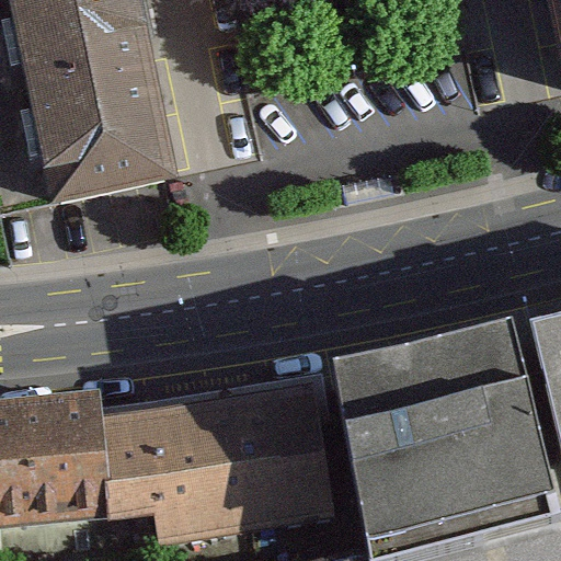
[(560,0),(8,0),(50,201),(175,174),(138,0),(550,0),(560,52),(560,0)]
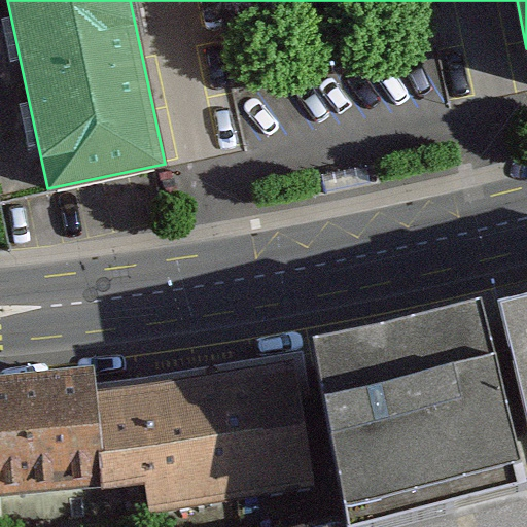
[(526,294),(500,302),(526,415),(526,294)]
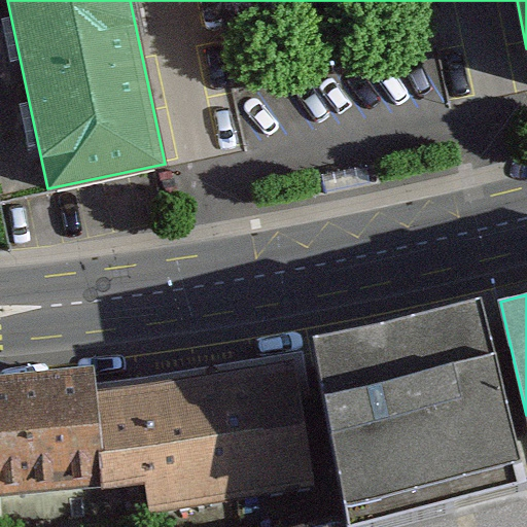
[(526,489),(480,301),(315,335),(348,526),(410,526),(526,494),(526,489)]
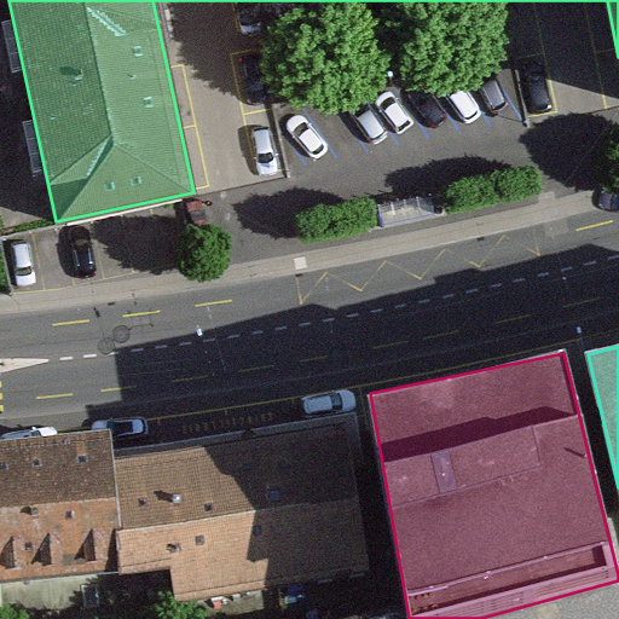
[(354,416),(114,453),(123,574),(168,568),(174,603),(381,570),(354,416)]
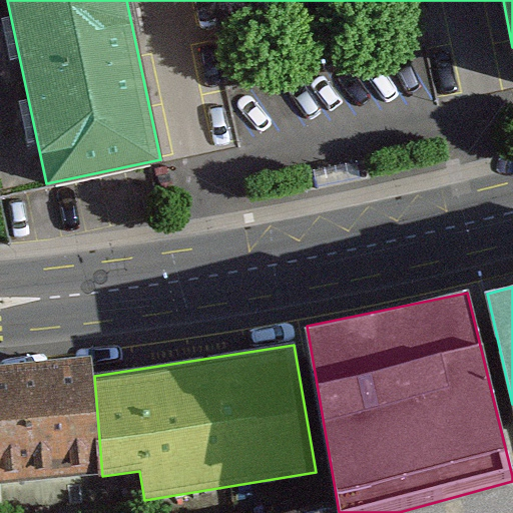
[(90,357),(0,365),(0,484),(102,476),(94,376),(90,357)]
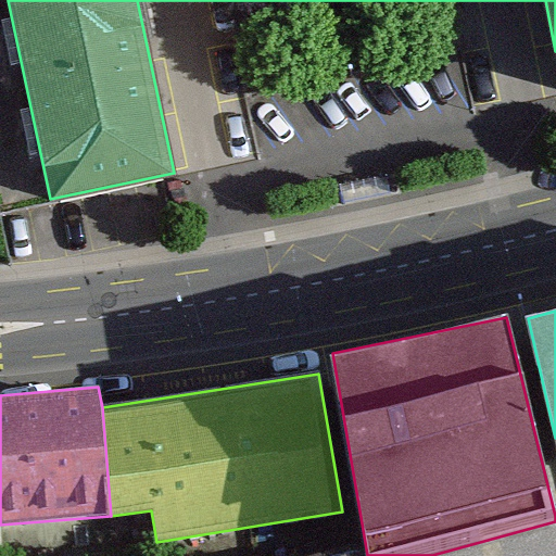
All buildings are outlined.
